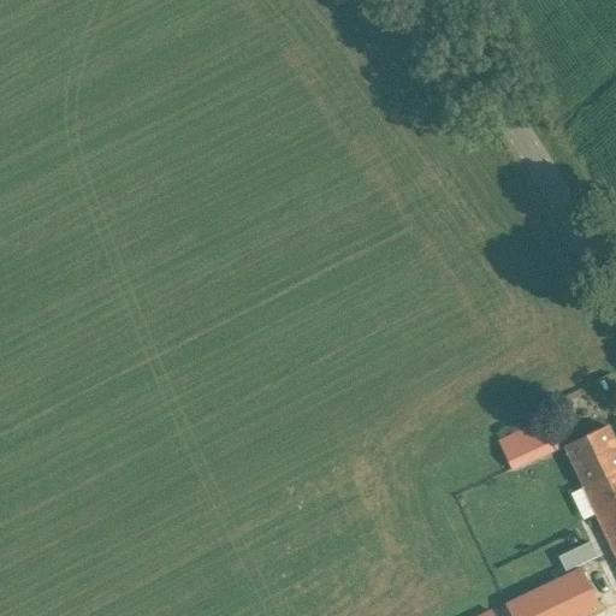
[(499,439),(514,471),(560,450),(545,419),(499,439)]
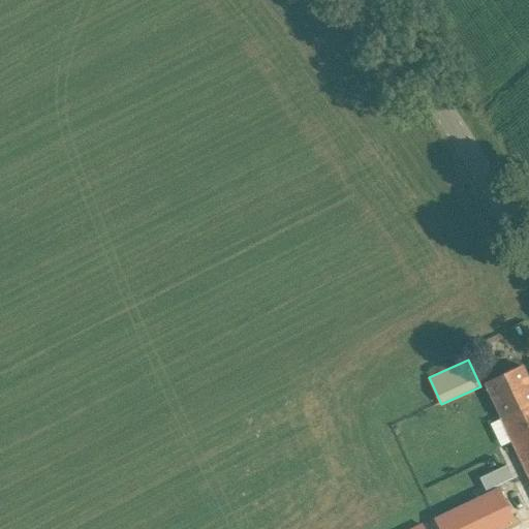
[(528,379),(523,367),(486,384),(515,446),(528,439),(528,379)]
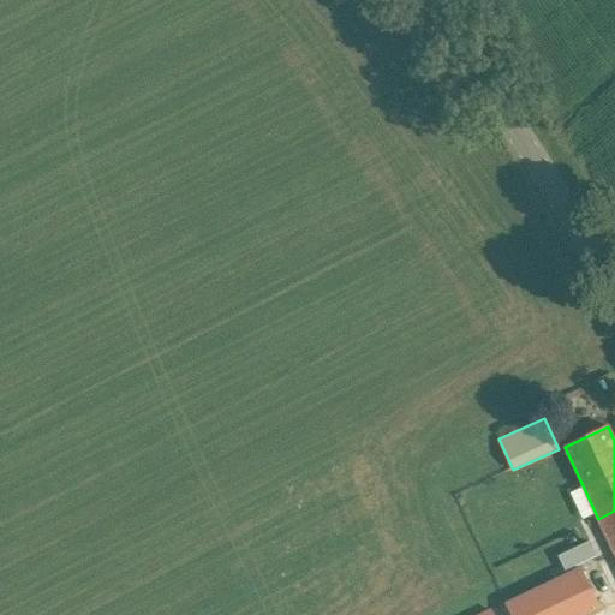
[(614,511),(598,519),(614,554),(614,511)]
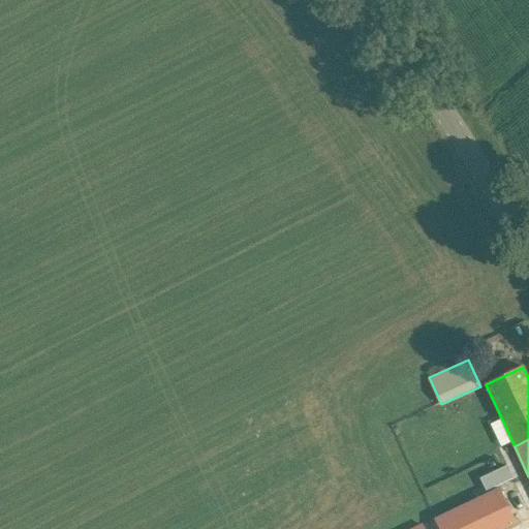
[(494,472),(499,484),(512,477),(506,466),(494,472)]
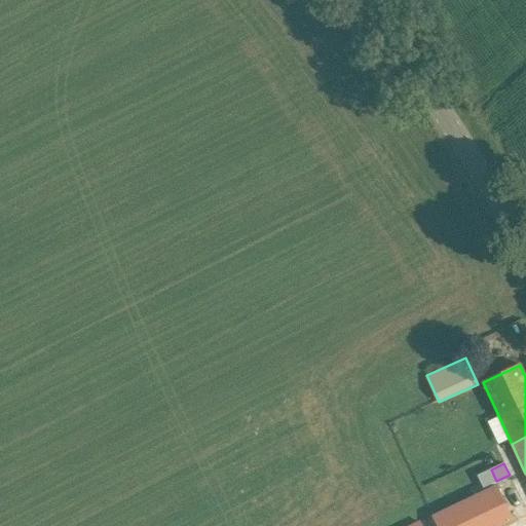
[(495,487),(431,518),(435,525),(504,525),(513,522),(512,520),(508,513),(495,487)]
